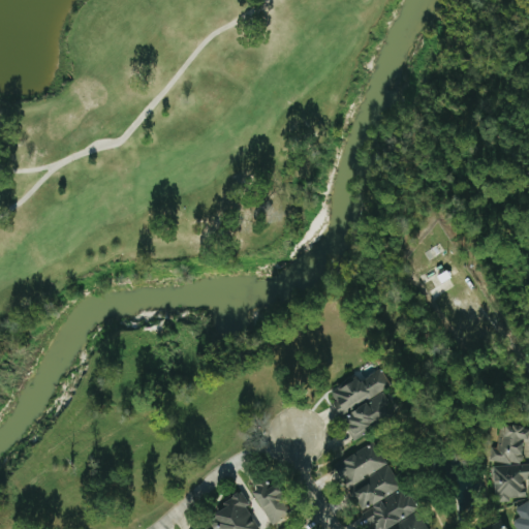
[(332,394),(342,413),(394,386),(383,368),(332,394)]
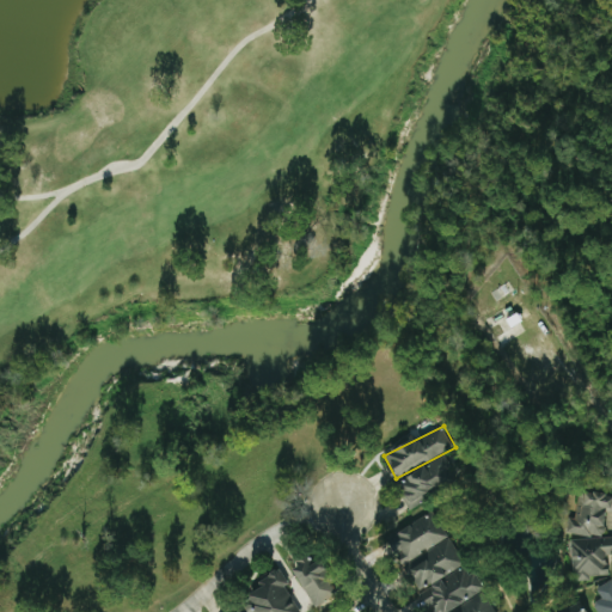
[(410,506),(460,478),(447,454),(405,478),(410,487),(402,491),(410,506)]
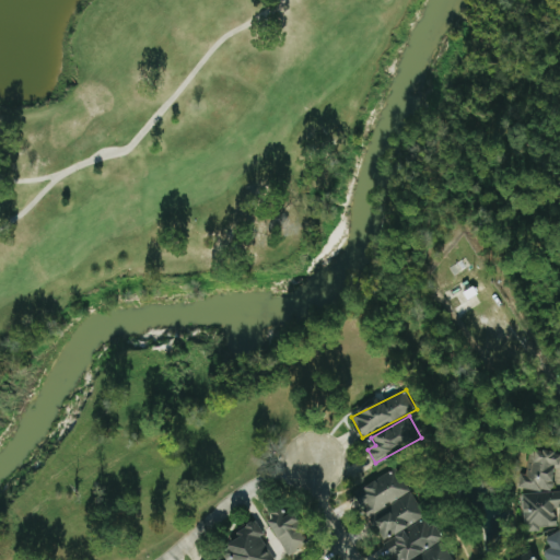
[(559,468),(559,453),(529,450),(525,488),(555,492),(558,469),(559,468)]
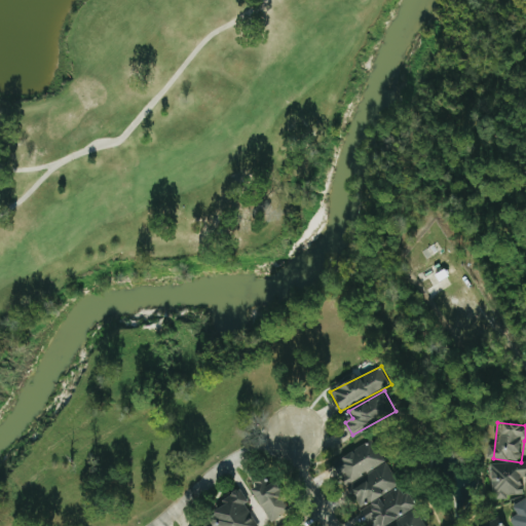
[(347,485),(367,475),(371,481),(352,491),(362,508),(401,486),(375,440),(344,456),(348,465),(339,471),(347,485)]
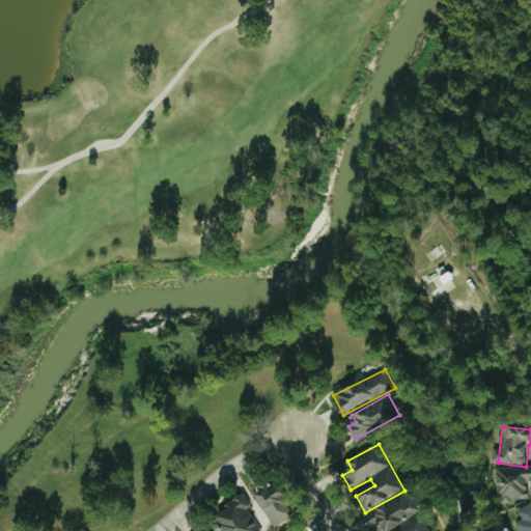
[(530,466),(498,468),(500,501),(530,500),(529,481),(530,481),(530,466)]
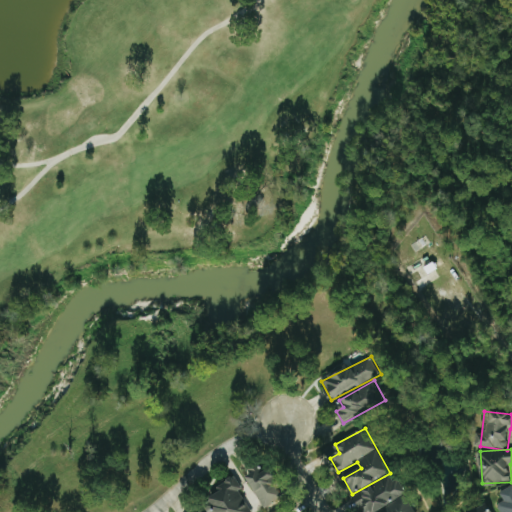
[(286,497),(271,469),(264,473),(260,465),(247,473),(265,508),(286,497)]
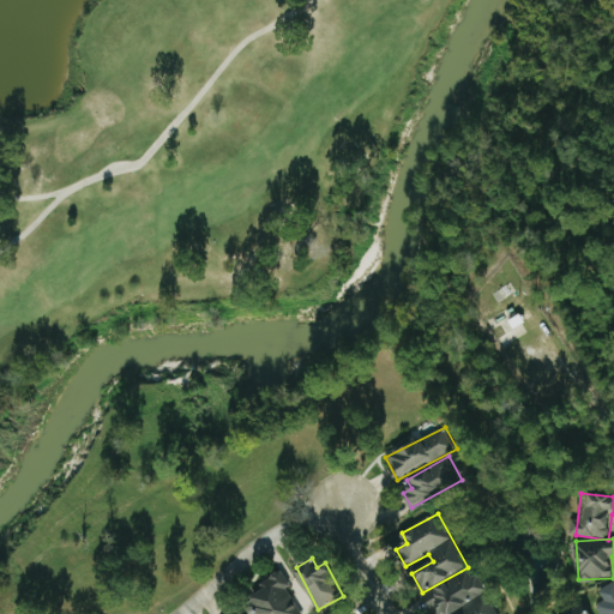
[(425,593),(435,613),(450,613),(491,594),(480,573),(474,577),(470,569),(425,593)]
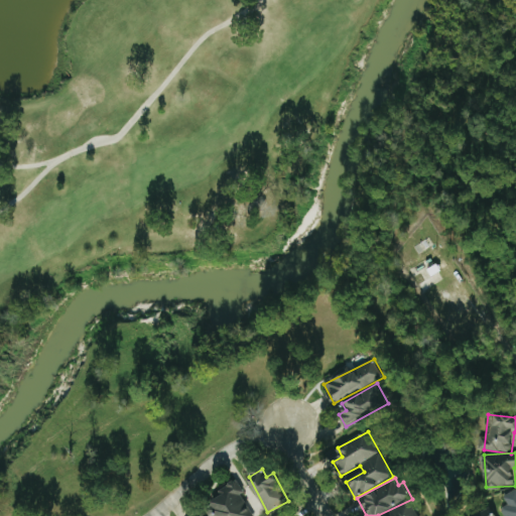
[(211,515),(254,515),(243,494),(246,493),(239,480),(219,490),(222,496),(212,501),(216,510),(210,513),(211,515)]
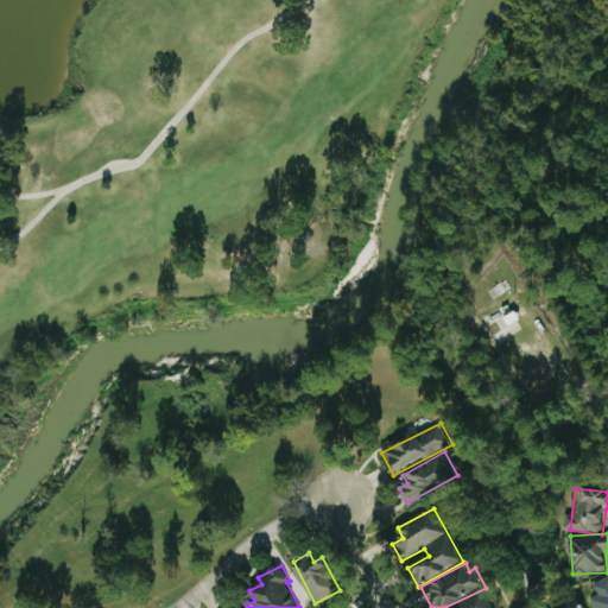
[(607,607),(607,577),(595,583),(600,595),(593,599),(596,607),(607,607)]
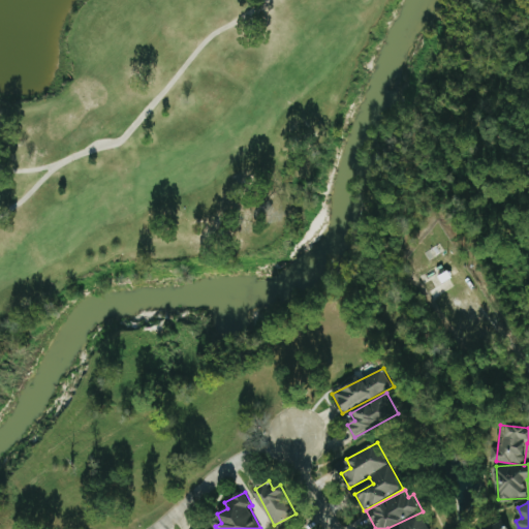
[(430,528),(423,516),(397,528),(430,528)]
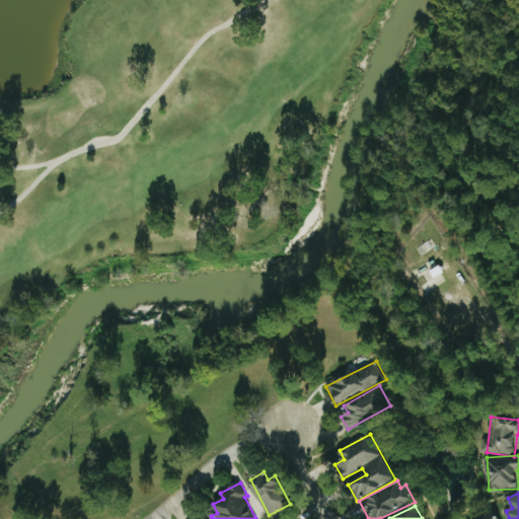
All buildings are outlined.
